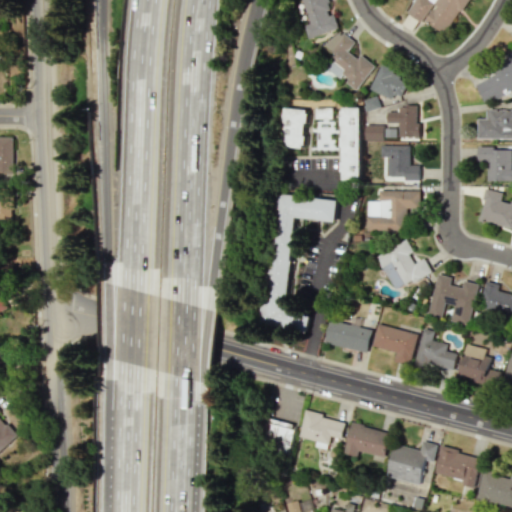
[(338,28),(333,14),(330,15),(325,0),(301,0),(308,23),(302,25),(306,38),(338,28)]
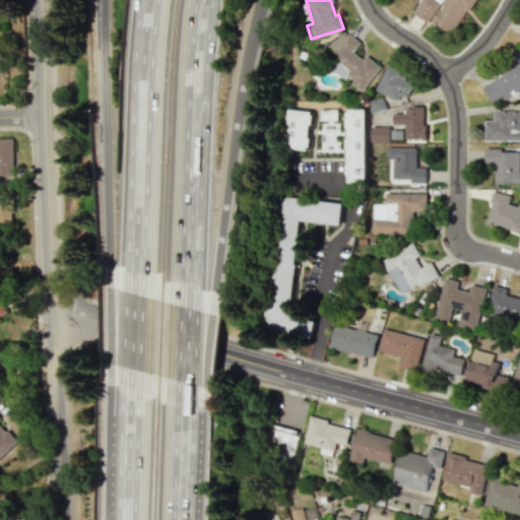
[(420,0),(413,14),(428,21),(429,20),(454,35),(472,0),(420,0)]
